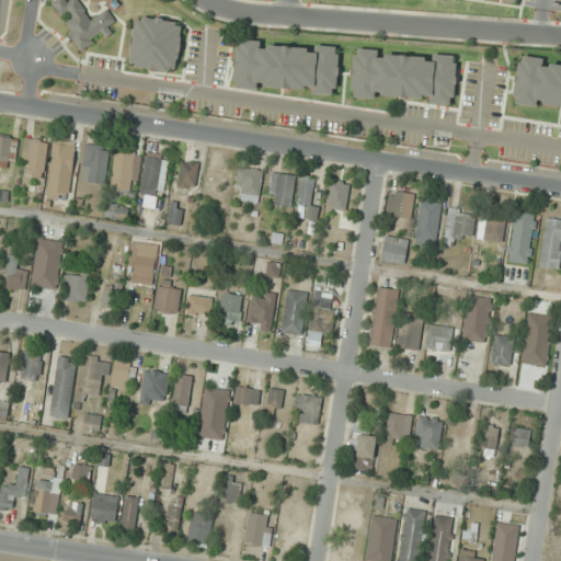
[(107,9),(92,19),(80,0),(73,0),(68,4),(65,0),(57,0),(53,3),(80,48),(118,25),(107,9)]
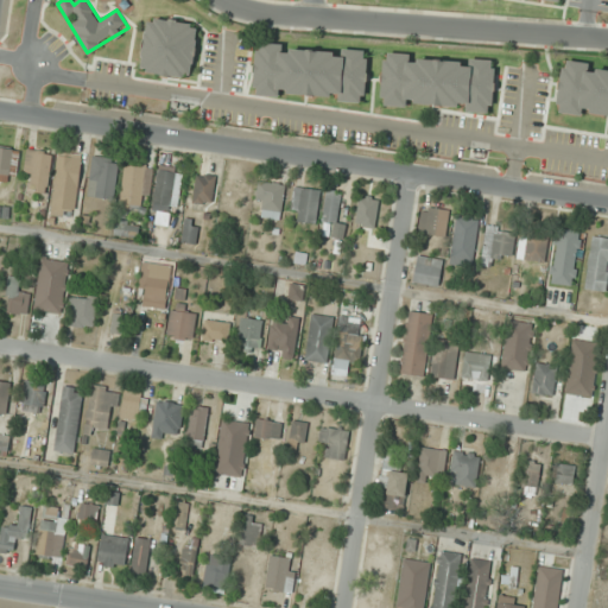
[(149,16),(139,71),(190,80),(200,25),(149,16)]
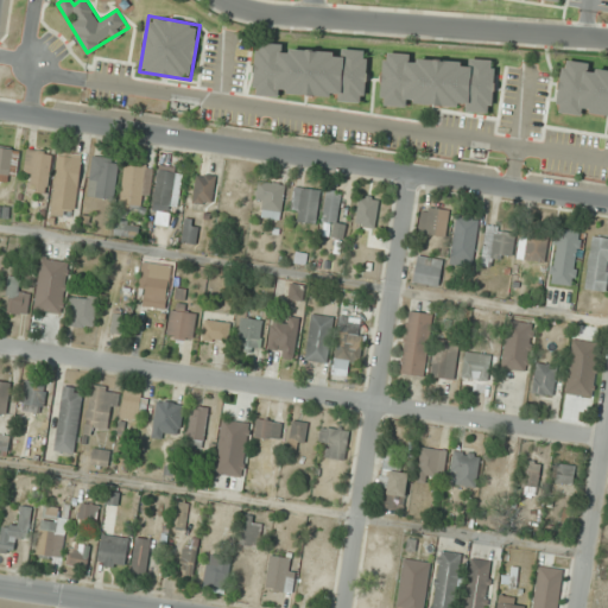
[(365,102),(369,51),(257,43),(252,94),(365,102)]
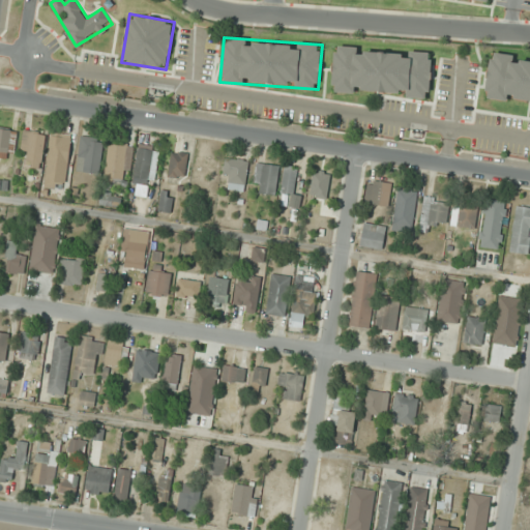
[(334,46),(332,91),(430,97),(433,52),(334,46)]
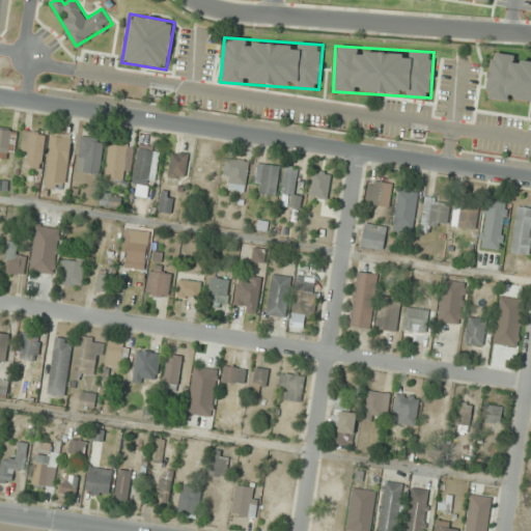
[(530,104),(530,58),(492,53),(484,98),(530,104)]
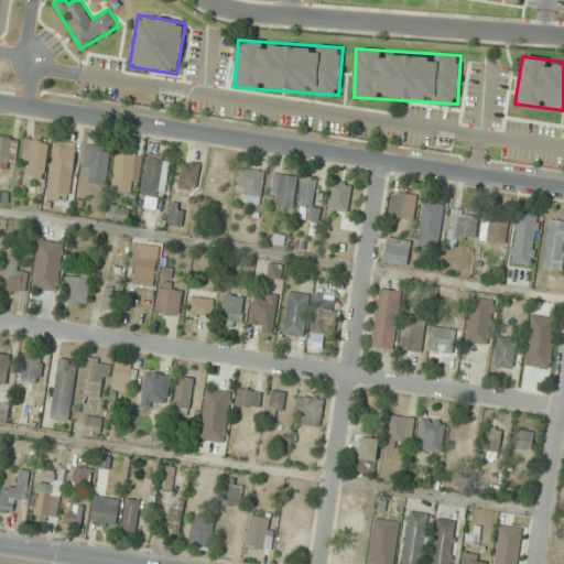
[(0,167),(12,171),(19,140),(0,136),(0,167)]
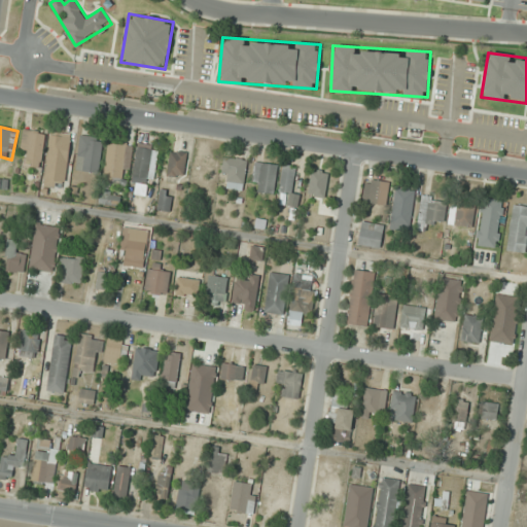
[(40,168),(46,133),(24,129),(21,152),(31,153),(30,166),(40,168)]
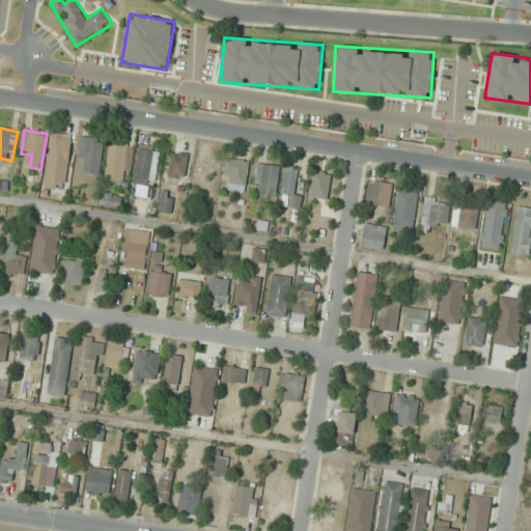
[(65,190),(73,135),(52,132),(45,188),(65,190)]
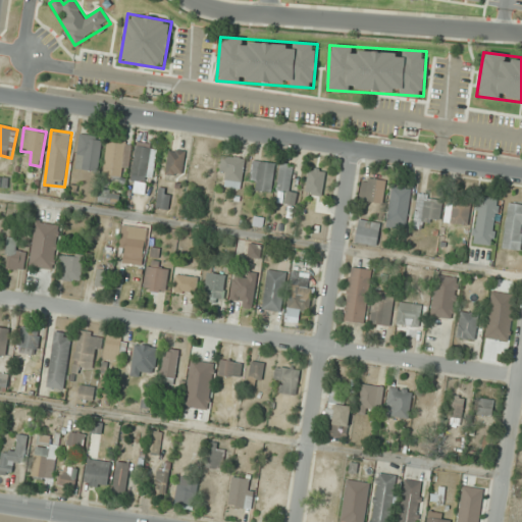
[(100,167),(102,137),(80,135),(77,165),(100,167)]
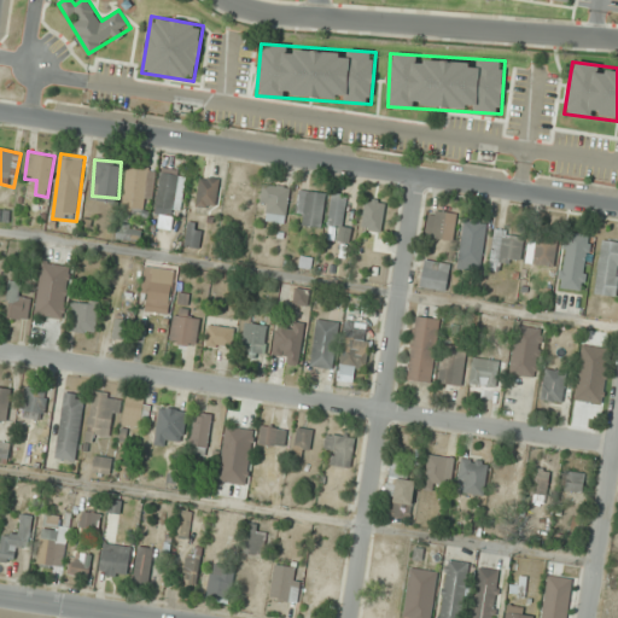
[(156,173),(129,167),(122,207),(149,211),(156,173)]
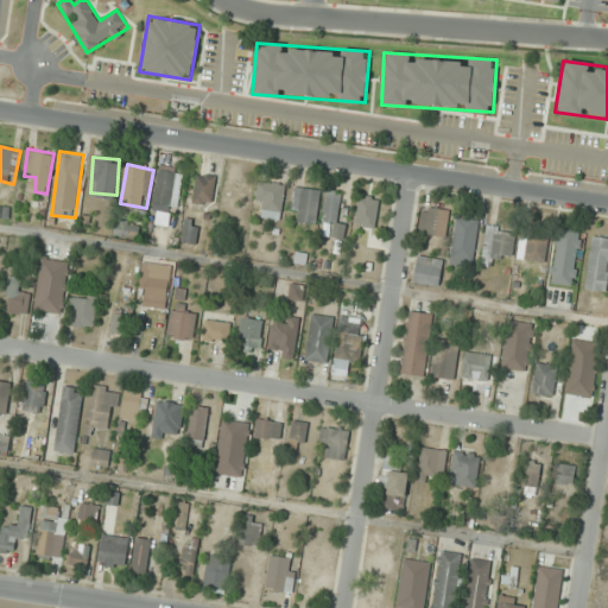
[(184,170),(160,165),(153,203),(178,207),(184,170)]
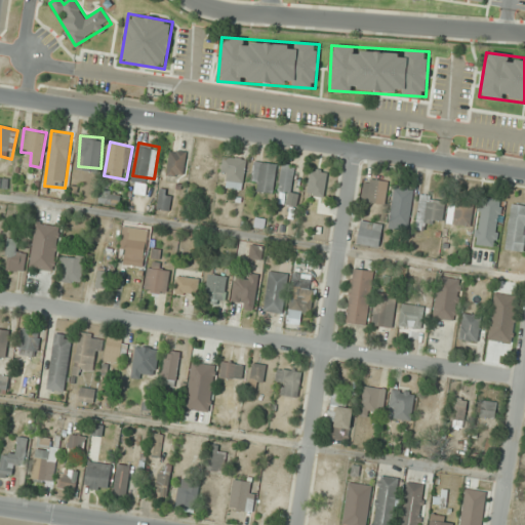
[(187,152),(169,150),(167,175),(185,177),(187,152)]
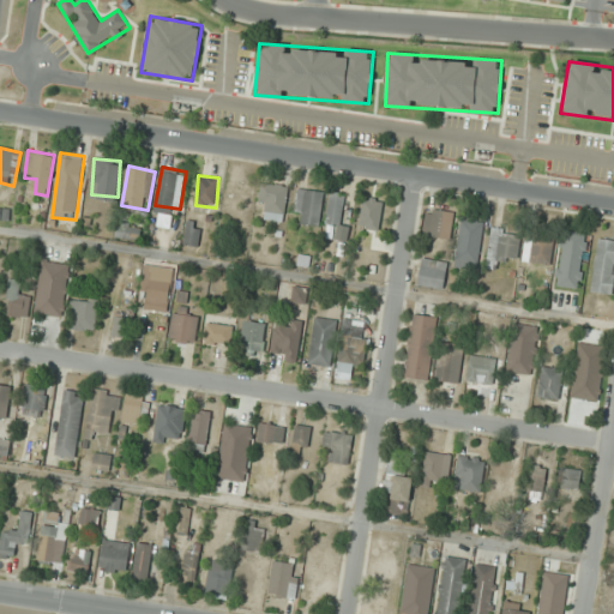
[(288,186),(262,182),(258,206),(268,208),(265,220),(283,222),(288,186)]
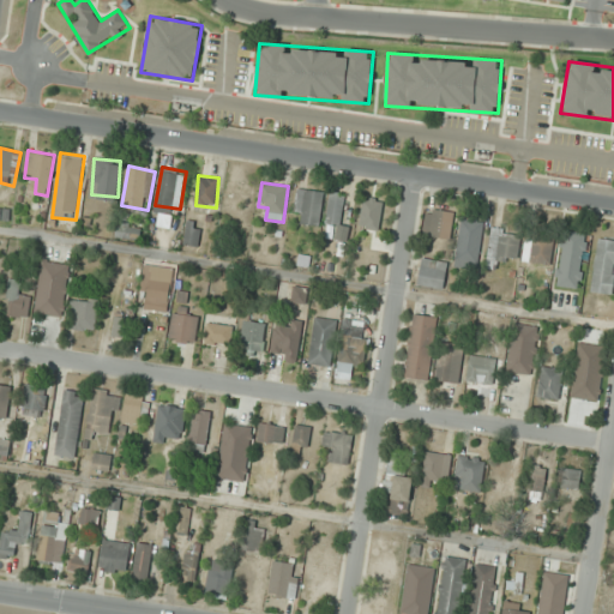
[(302,214),(302,224),(320,226),(323,191),(296,190),(295,212),(302,214)]
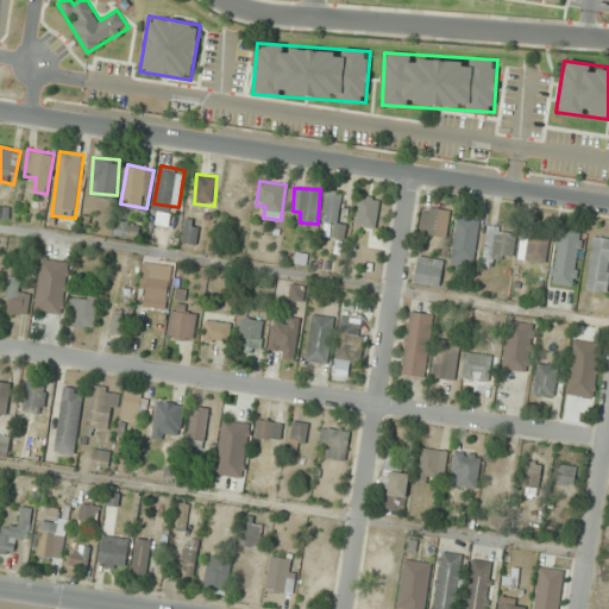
[(324,223),(338,225),(341,193),(327,192),(324,223)]
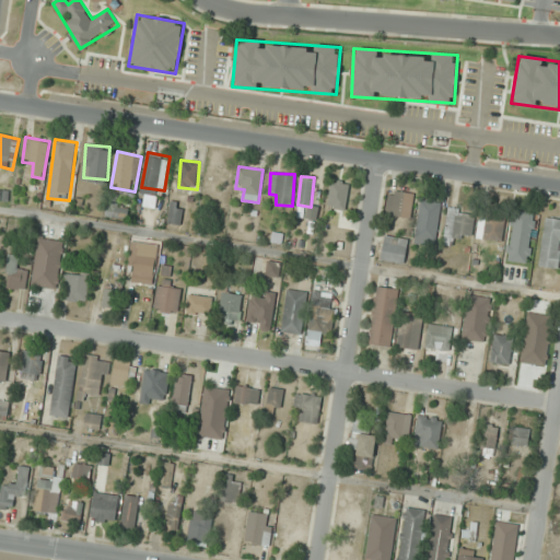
[(347,209),(348,182),(331,181),(330,209),(347,209)]
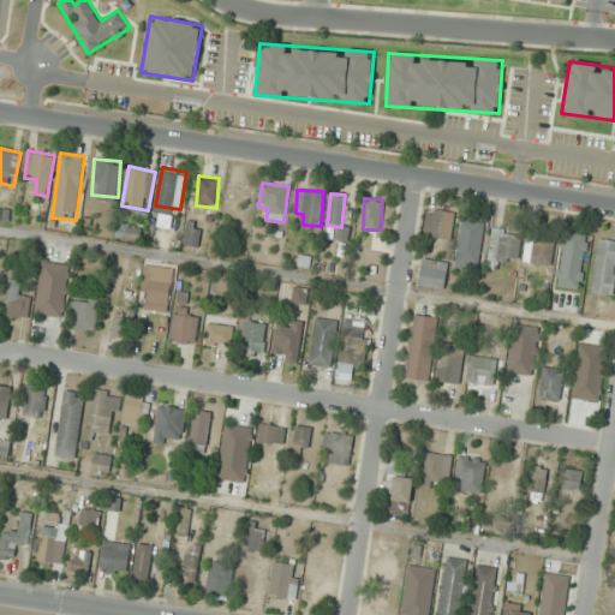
[(0,221),(9,222),(11,209),(0,208),(0,221)]
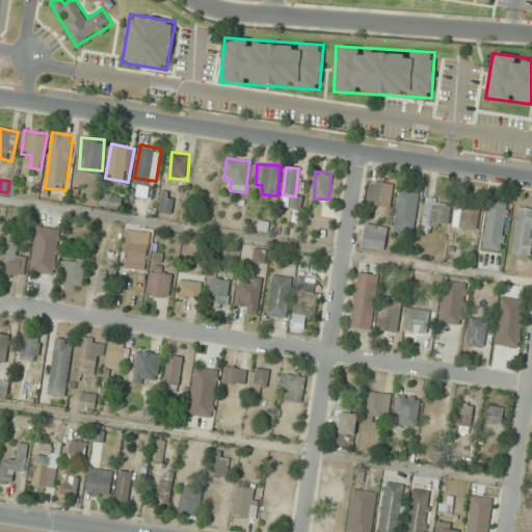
[(366,205),(389,209),(394,184),(371,180),(366,205)]
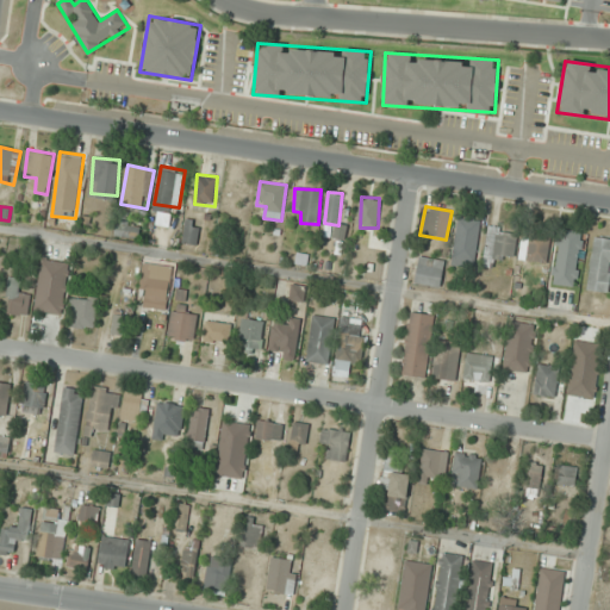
[(475,266),(480,219),(459,217),(455,263),(475,266)]
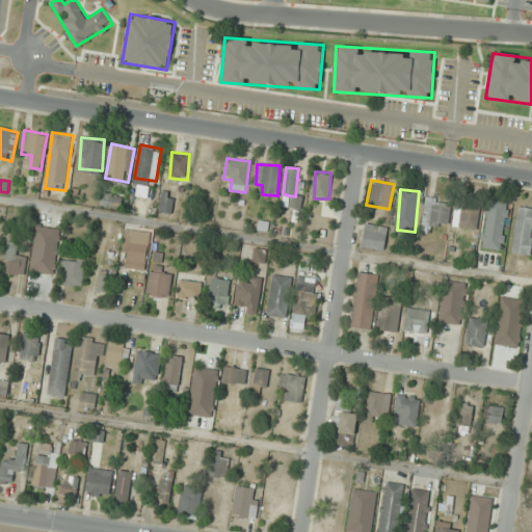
[(170,214),(175,193),(162,191),(159,212),(170,214)]
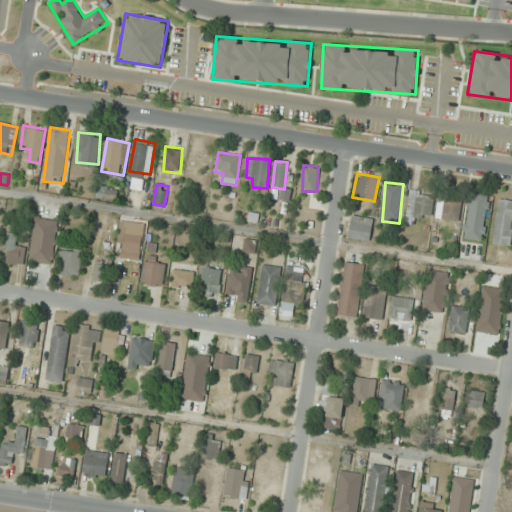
[(97,199),(117,200),(118,189),(97,188),(97,199)]
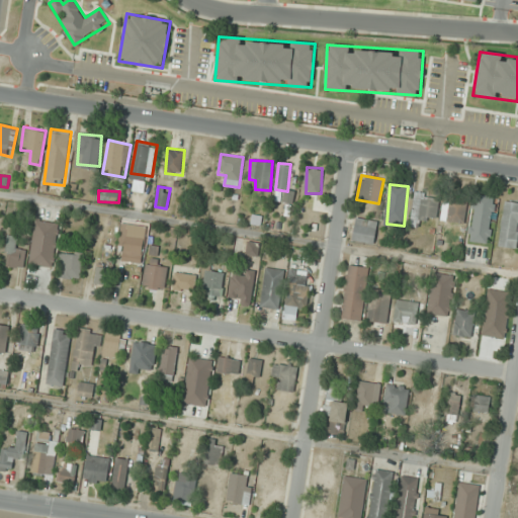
[(436,222),(439,195),(415,193),(412,220),(436,222)]
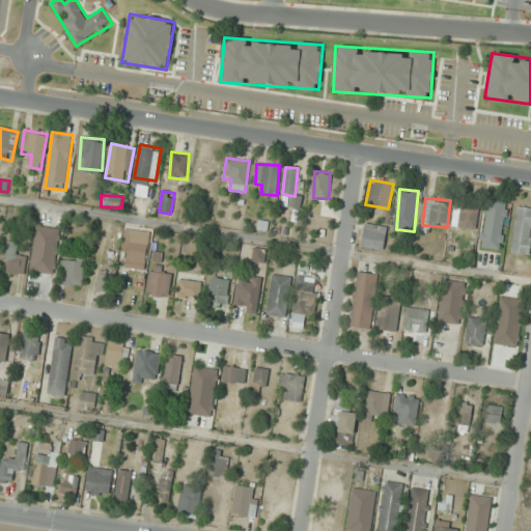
[(477,204),(453,204),(453,228),(477,228),(477,204)]
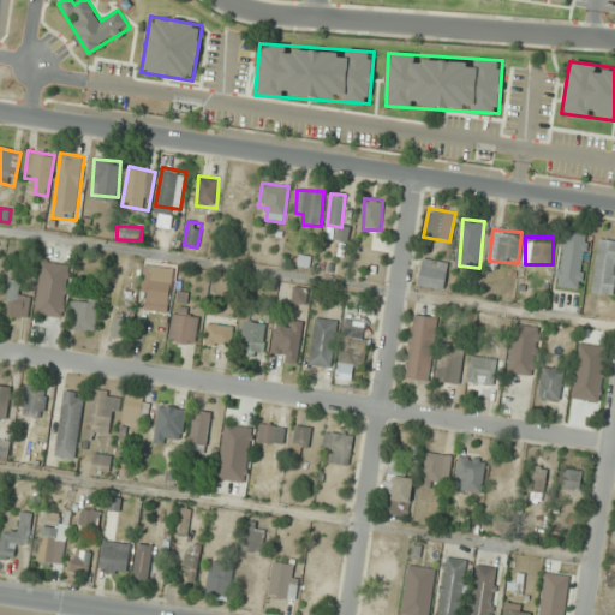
[(591,292),(614,296),(614,286),(614,240),(599,238),(591,292)]
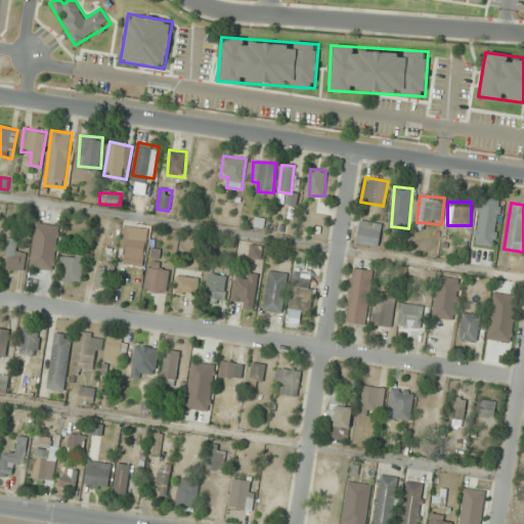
[(383,224),(360,220),(357,238),(380,243),(383,224)]
